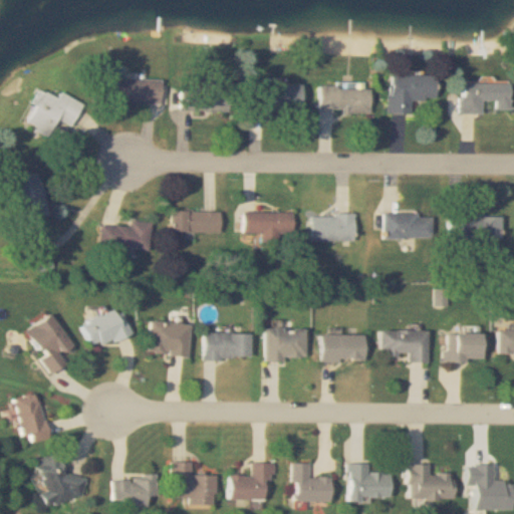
[(390,112),(407,112),(407,99),(431,99),(431,74),(390,74),(390,112)]
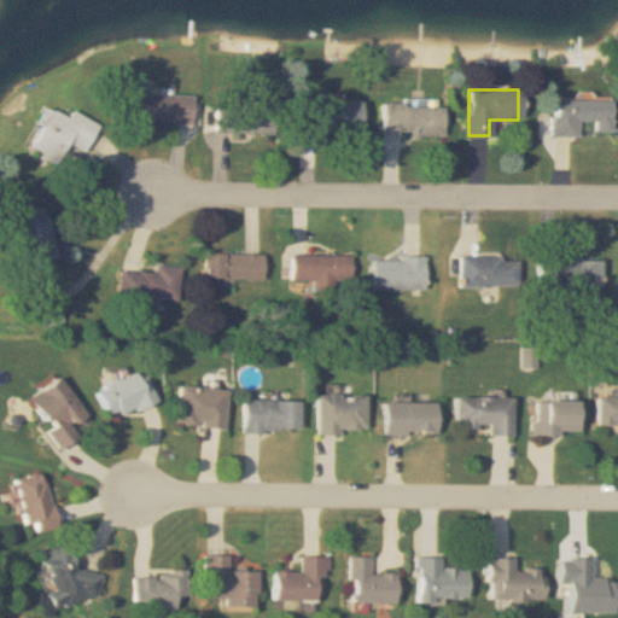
[(196,95),(129,93),(128,121),(194,124),(196,95)]
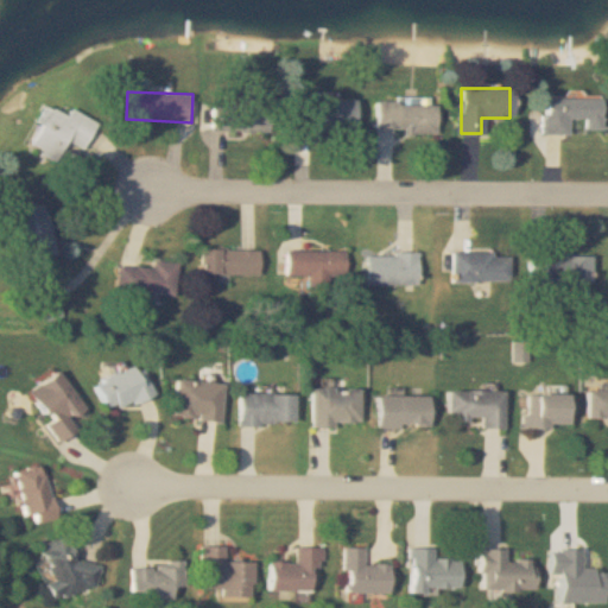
[(599,97),(539,96),(538,134),(565,134),(565,120),(581,120),(581,131),(597,132),(599,97)]
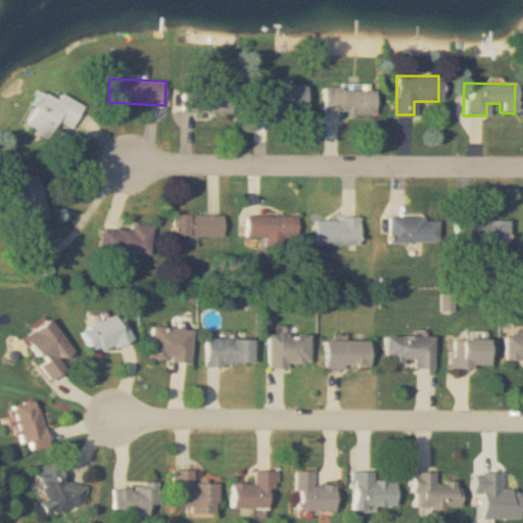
[(310,113),(310,85),(255,85),(256,114),(310,113)]
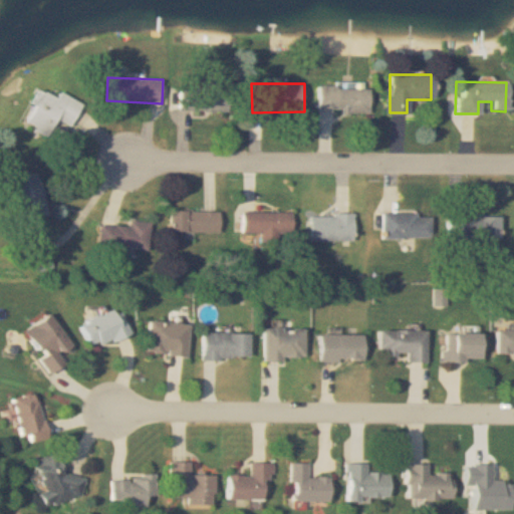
[(371,84),(320,84),(320,112),(372,111),(371,84)]
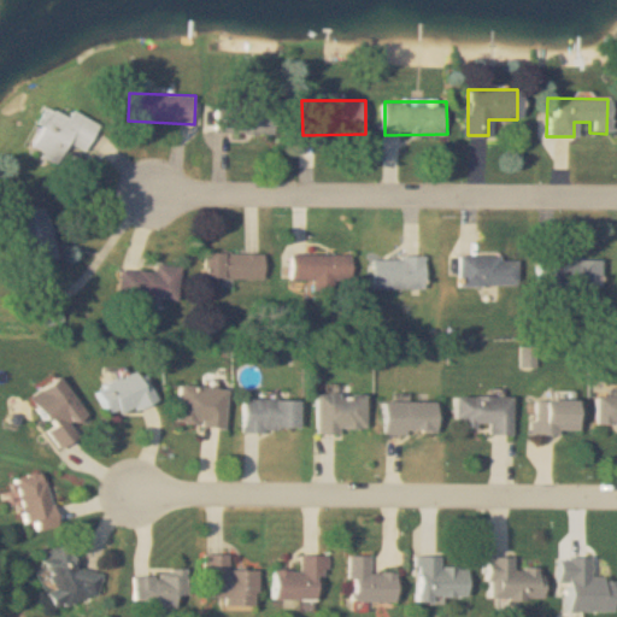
[(277,107),(217,106),(217,134),(277,134),(277,107)]
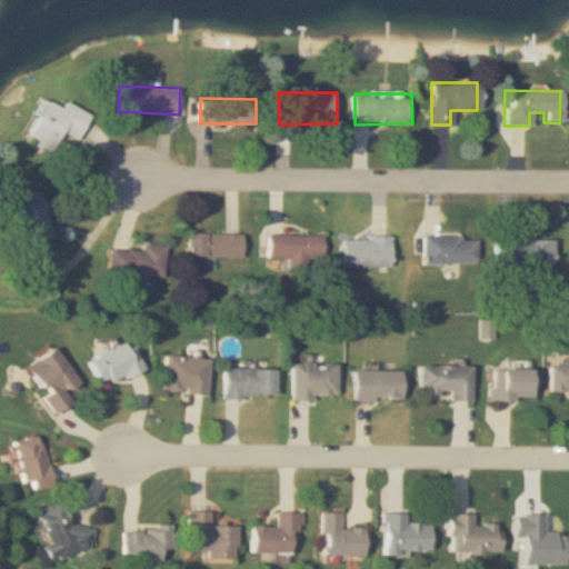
[(91,115),(67,102),(65,108),(47,100),(29,136),(56,149),(63,132),(78,140),(91,115)]
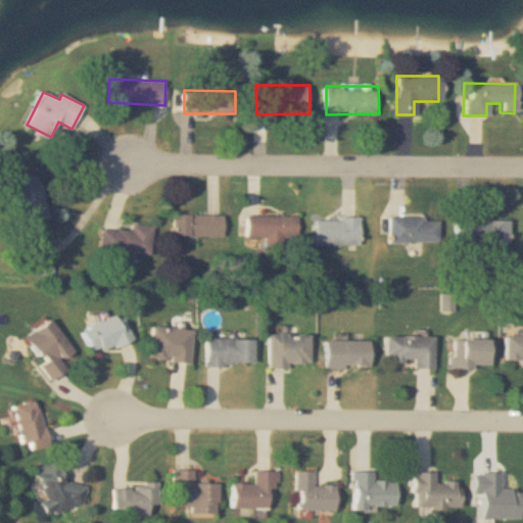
[(42,177),(16,182),(25,226),(50,221),(42,177)]
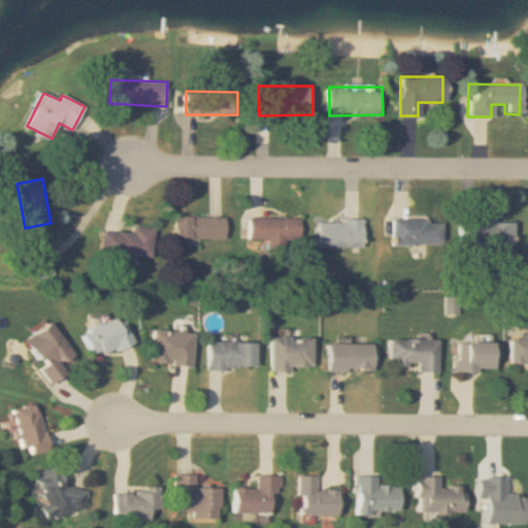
[(176,238),(228,238),(228,217),(176,217),(176,238)]
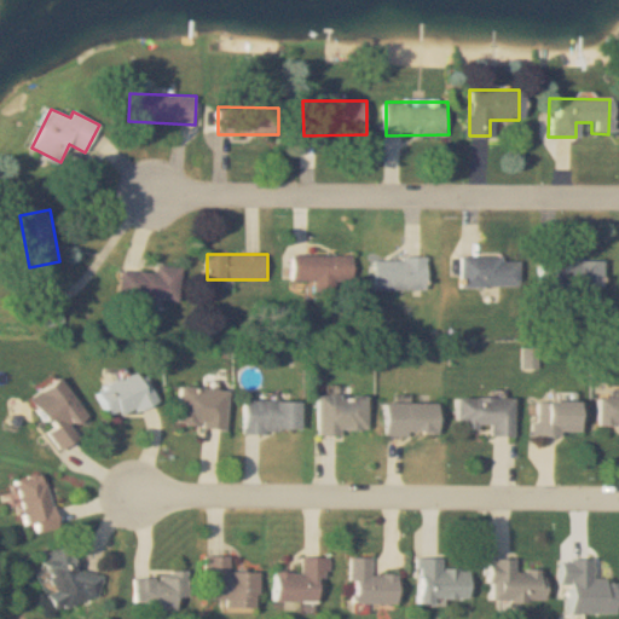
[(357,255),(294,255),(294,282),(317,282),(317,293),(341,293),(341,283),(357,283),(357,255)]
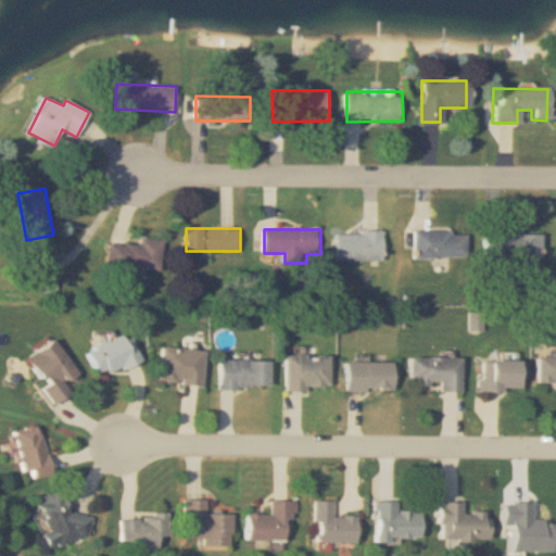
[(463,256),(463,230),(416,230),(416,256),(463,256)]
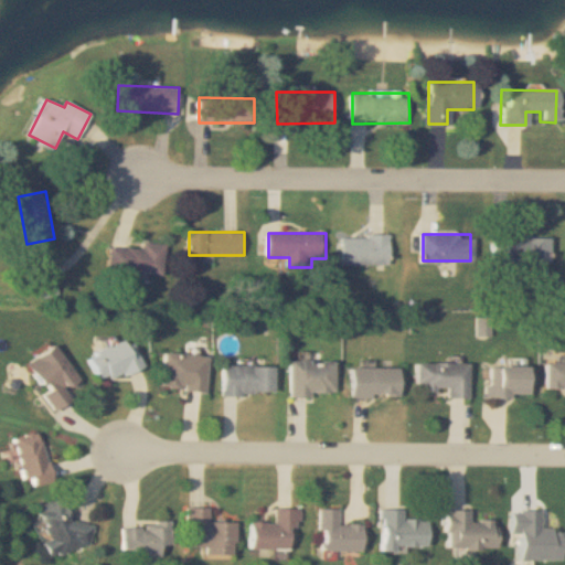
[(392,235),(343,235),(343,264),(392,264),(392,235)]
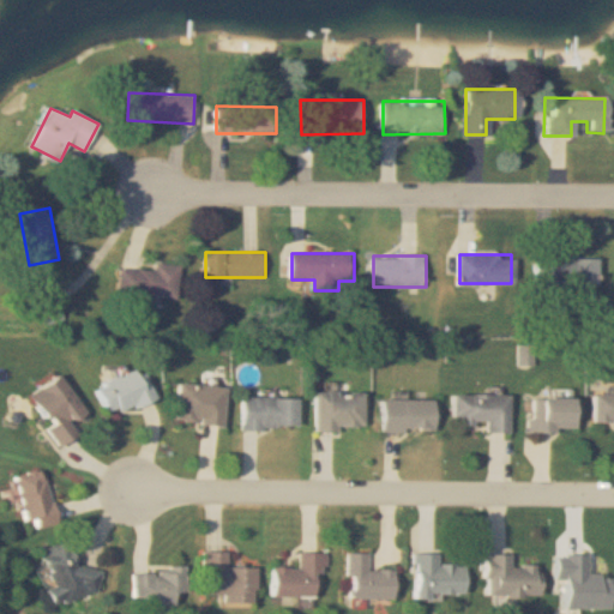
[(530,284),(594,284),(594,256),(530,256),(530,284)]
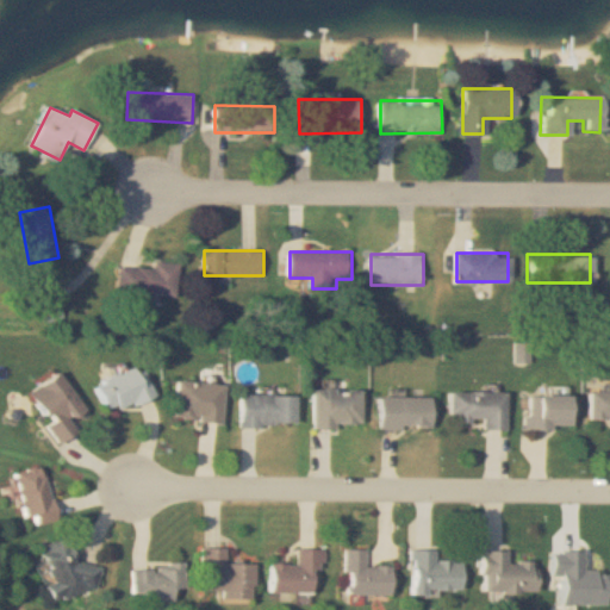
[(156,269),(123,267),(120,298),(161,300),(161,298),(178,299),(181,263),(156,262),(156,269)]
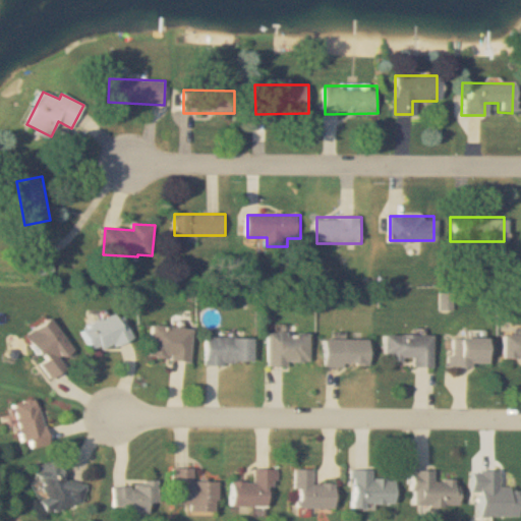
[(82,328),(95,354),(133,337),(121,310),(82,328)]
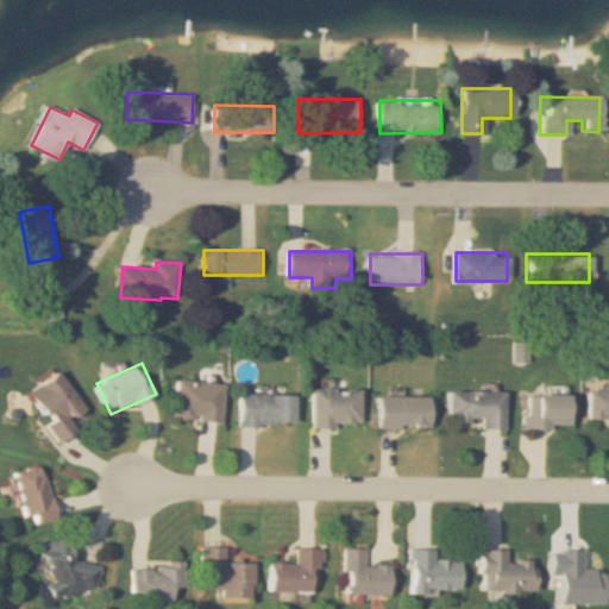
[(81,429),(75,421),(89,410),(62,371),(29,395),(62,443),(81,429)]
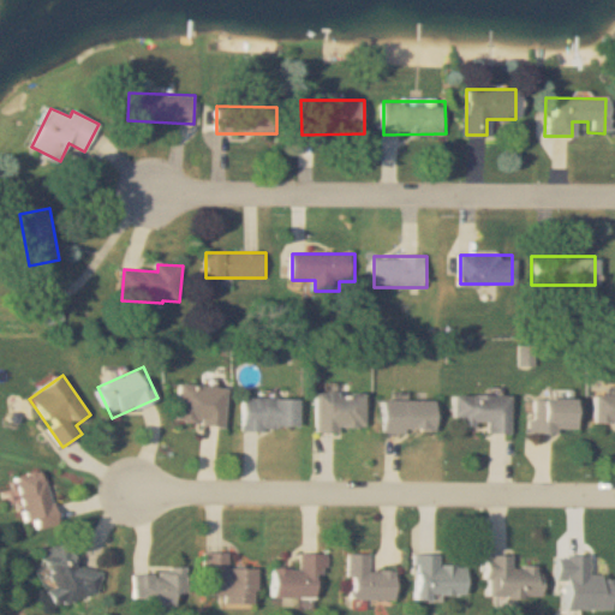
[(177,422),(225,427),(228,388),(181,383),(177,422)]
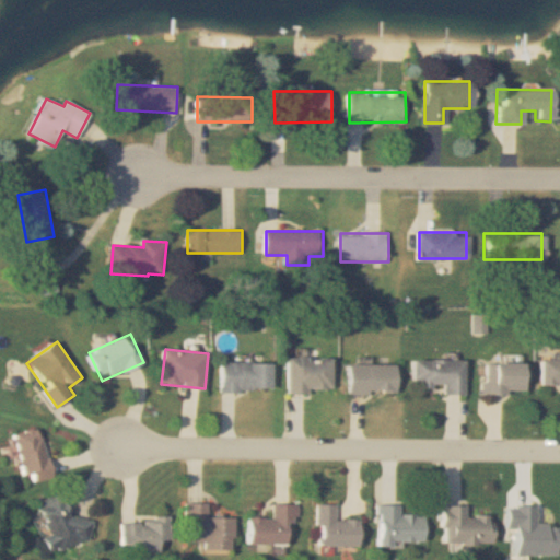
[(559,385),(559,356),(537,356),(537,385),(559,385)]
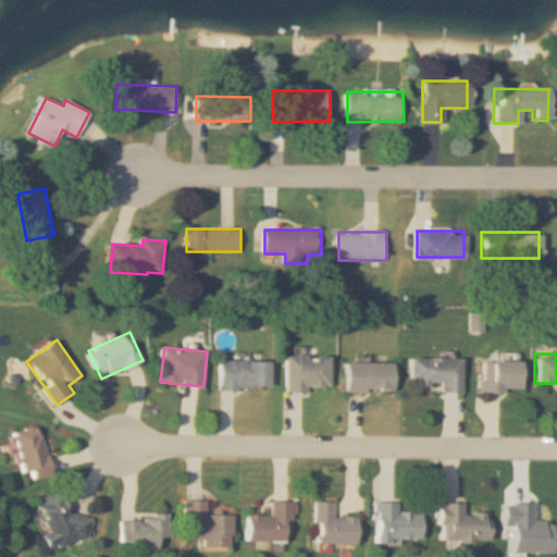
[(288,388),(333,388),(333,356),(288,356),(288,388)]
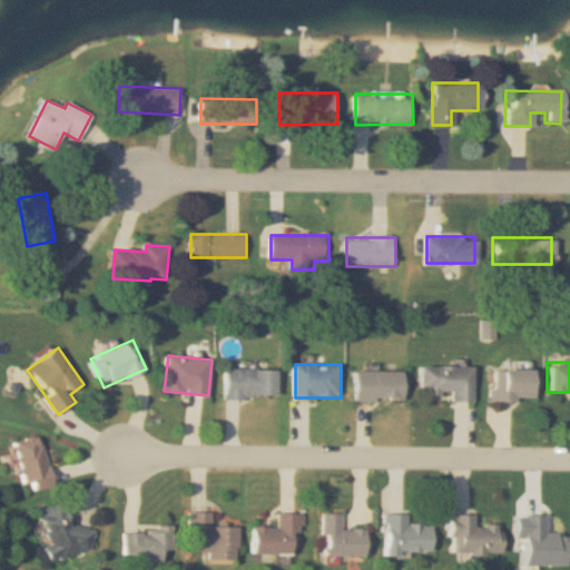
[(453,394),(453,402),(475,402),(475,366),(423,366),(423,394),(453,394)]
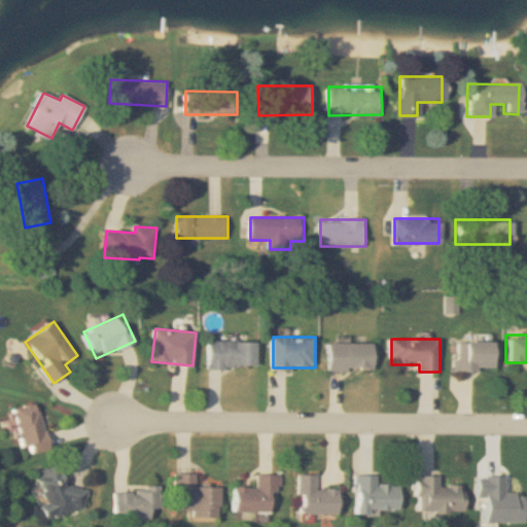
[(257,341),(209,341),(209,369),(257,369),(257,341)]
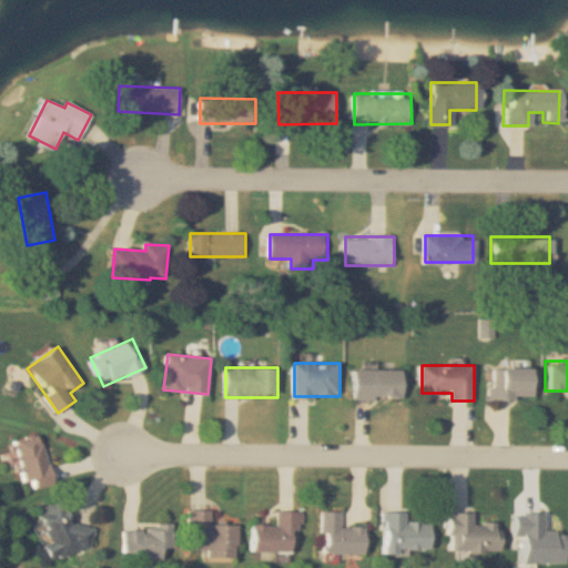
[(530,399),(530,367),(492,367),(492,399),(530,399)]
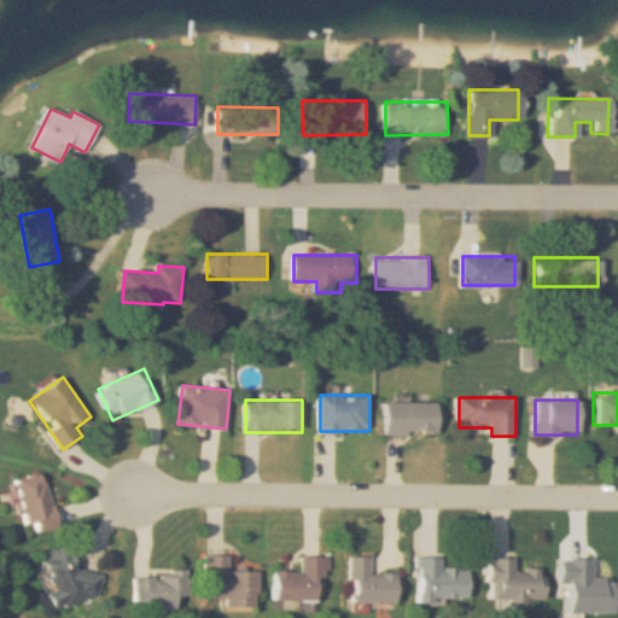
[(441,403),(388,403),(388,436),(441,436),(441,403)]
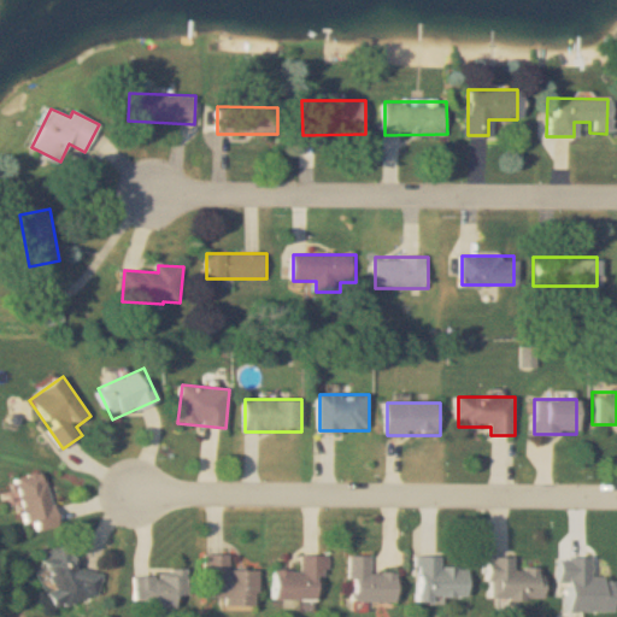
[(17,479),(31,533),(60,524),(45,471),(17,479)]
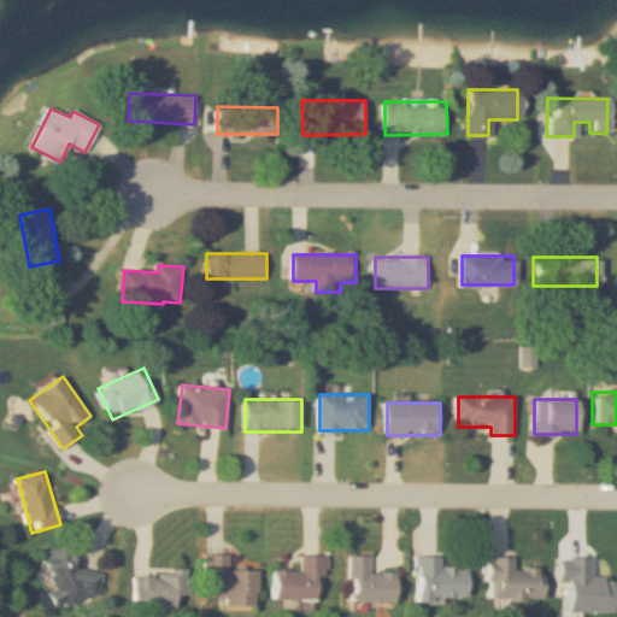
[(81,574),(66,542),(41,554),(57,588),(48,593),(57,611),(104,588),(93,568),(81,574)]
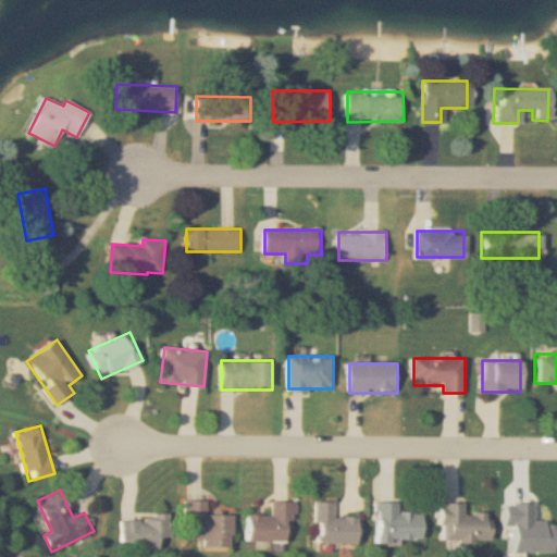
[(203,547),(235,547),(235,515),(208,515),(208,500),(185,500),(185,540),(203,540),(203,547)]
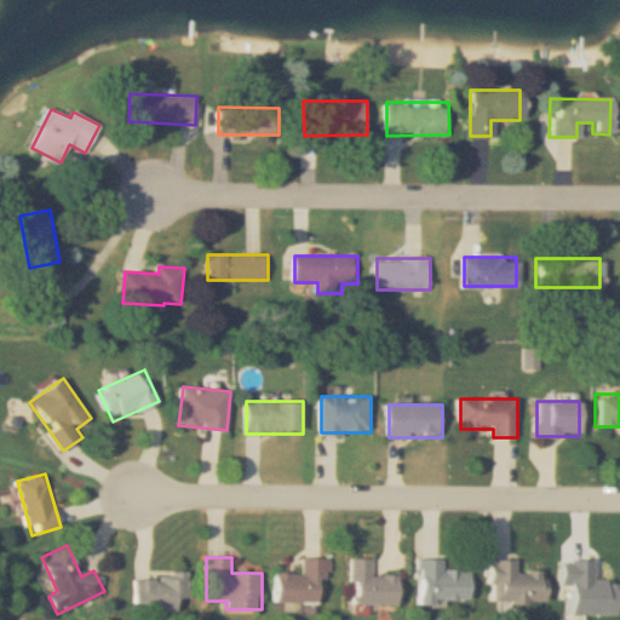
[(327,558),(303,558),(303,574),(276,573),(276,602),(303,603),(303,612),(326,612),(327,558)]
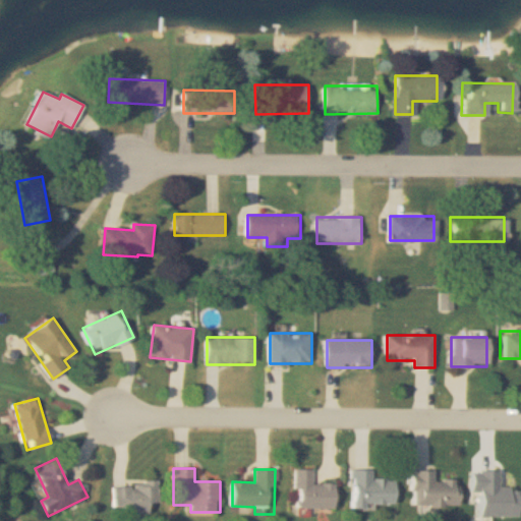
[(337,508),(337,484),(313,484),(313,469),(296,469),(296,508),(337,508)]
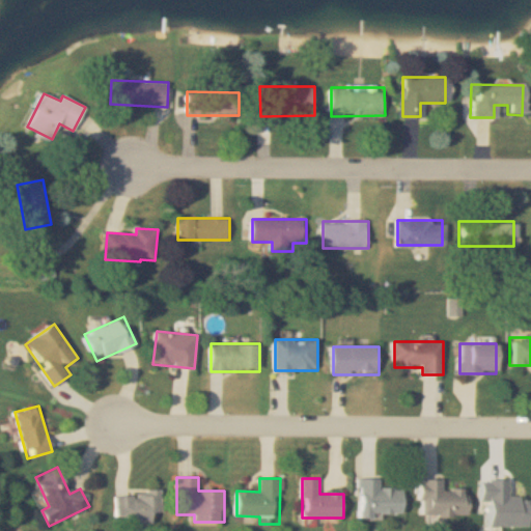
[(360,479),(360,515),(406,515),(406,488),(381,488),(381,479),(360,479)]
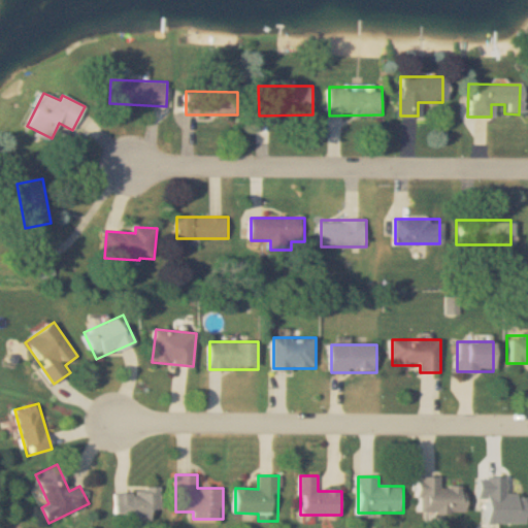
[(441,477),(420,477),(420,513),(468,513),(468,486),(441,486),(441,477)]
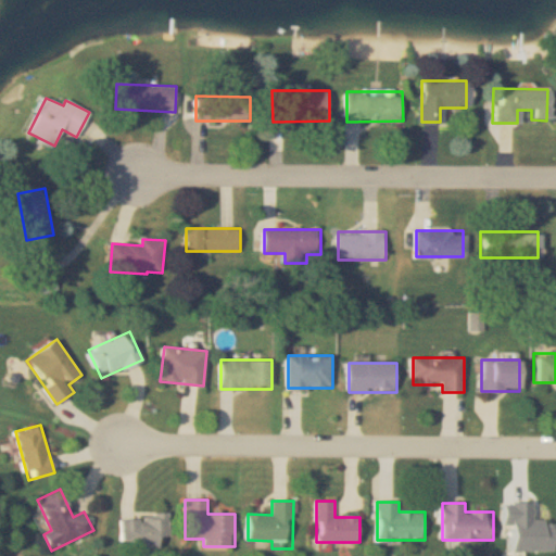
[(168,516),(122,517),(122,543),(130,542),(131,550),(161,550),(161,538),(169,536),(168,516)]
